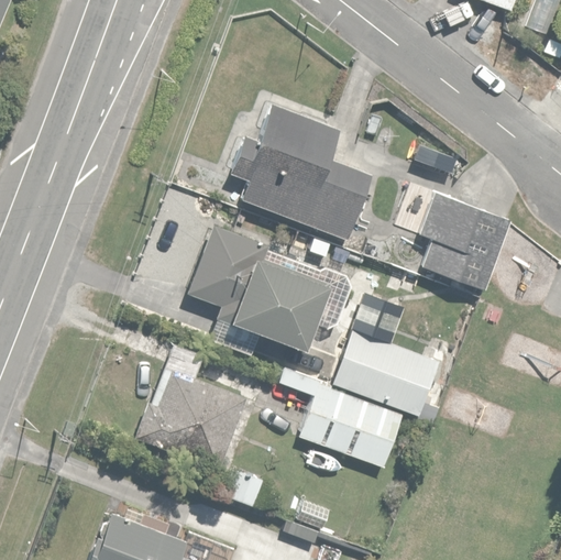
[(519,0),(480,0),(515,13),(519,0)]
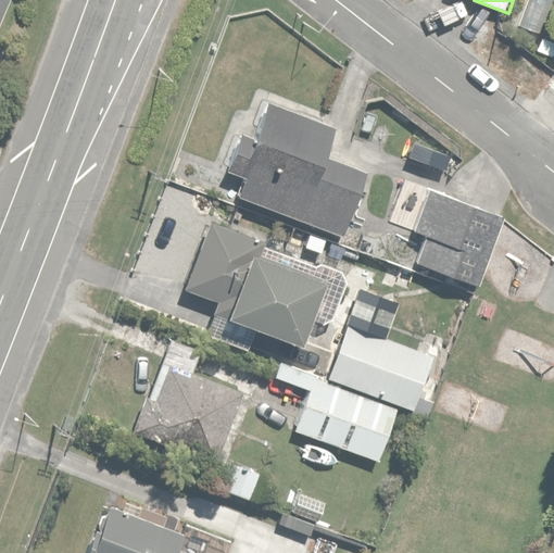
[(247,179),(240,197),(345,235),(367,173),(327,159),(337,132),(268,108),(259,136),(243,130),(228,173),(247,179)]
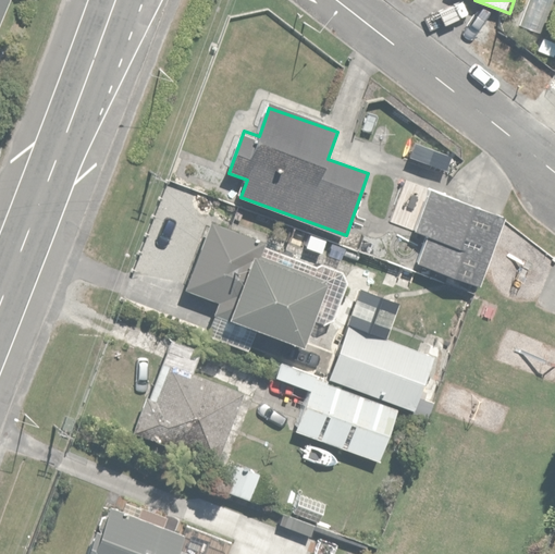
[(504,223),(431,192),(414,231),(427,237),(416,261),(477,288),(504,223)]
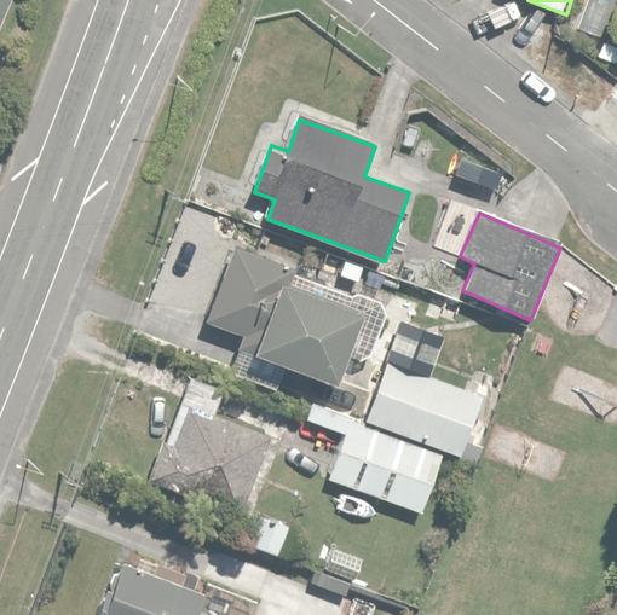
[(309,278),(237,249),(208,320),(260,341),(255,354),(330,386),(362,311),(305,286),(309,278)]
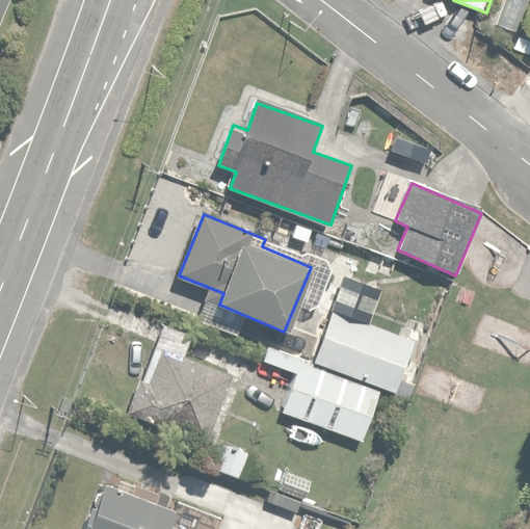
[(334,308),(315,363),(398,393),(418,338),(334,308)]
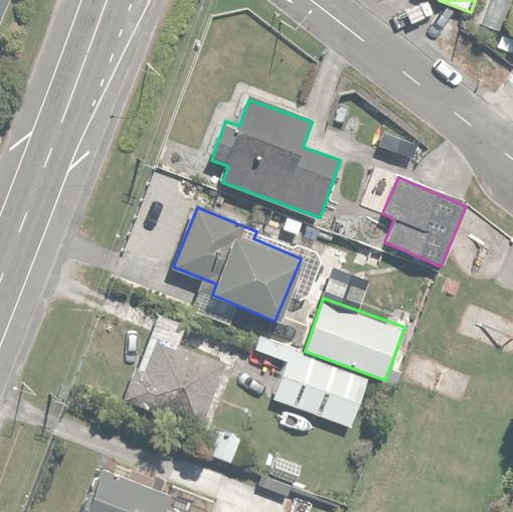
[(156,309),(127,397),(213,425),(234,362),(178,344),(186,319),(156,309)]
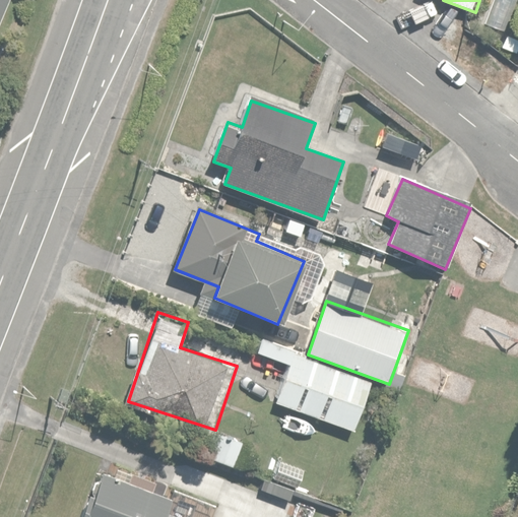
[(367,397),(290,369),(277,403),(353,432),(367,397)]
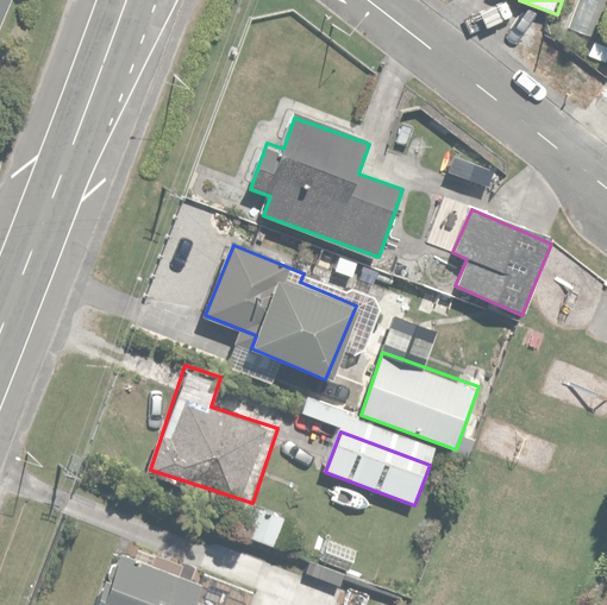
[(285,516),(250,506),(242,539),(276,547),(285,516)]
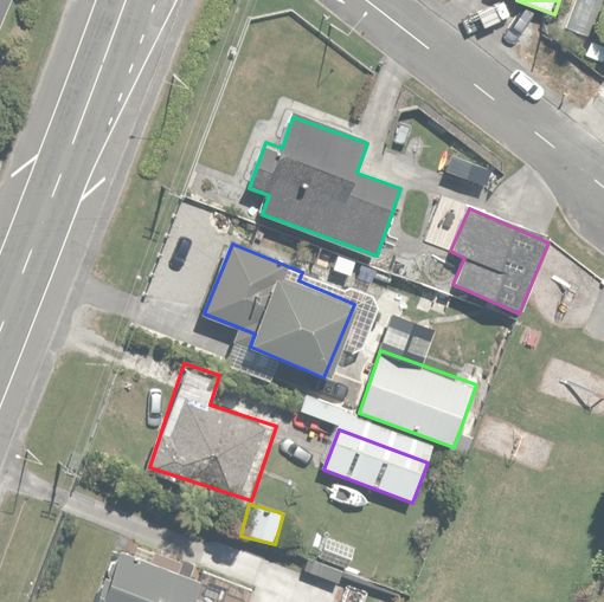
[(359,544),(327,535),(319,561),(351,570),(359,544)]
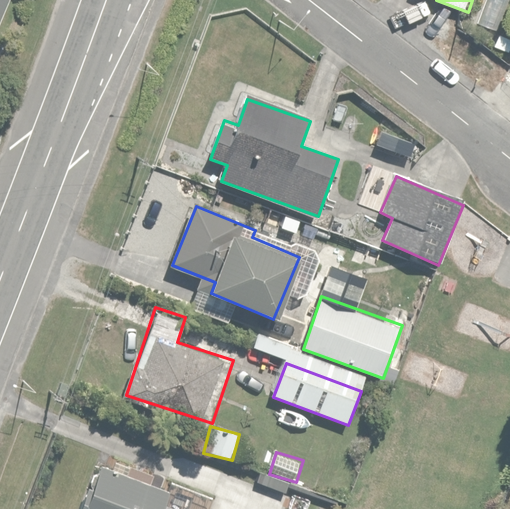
[(85,500),(81,508),(175,508),(181,496),(106,464),(90,502),(85,500)]
